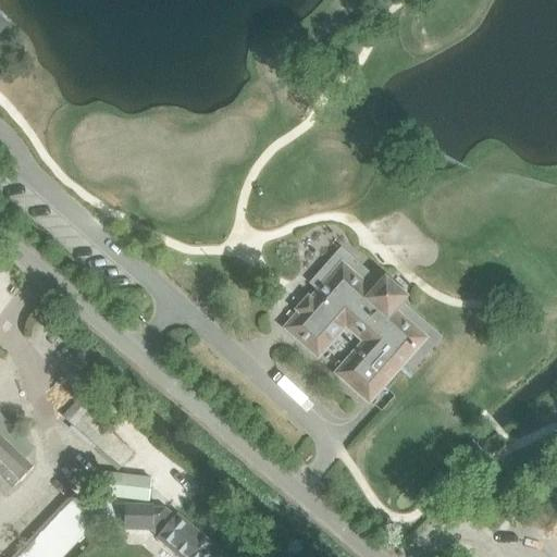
[(313,240),(295,260),(314,277),(332,257),(313,240)]
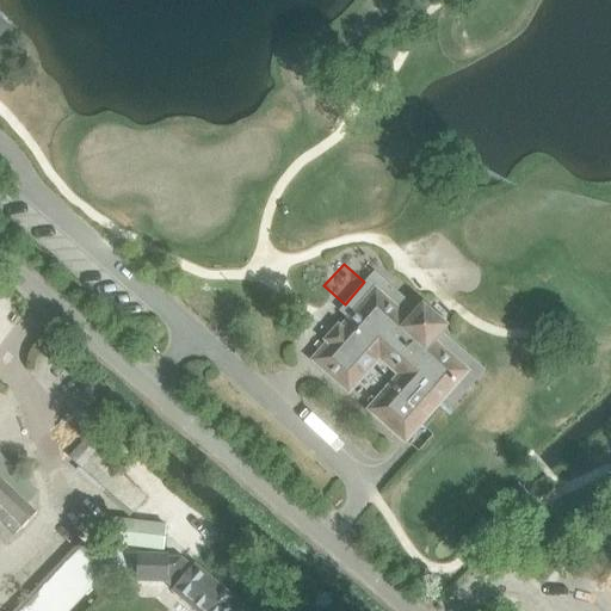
[(423,309),(409,323),(375,294),(341,332),(338,328),(326,343),(329,345),(315,362),(344,388),(378,349),(409,376),(375,415),(405,440),(464,374),(431,343),(444,328),(423,309)]
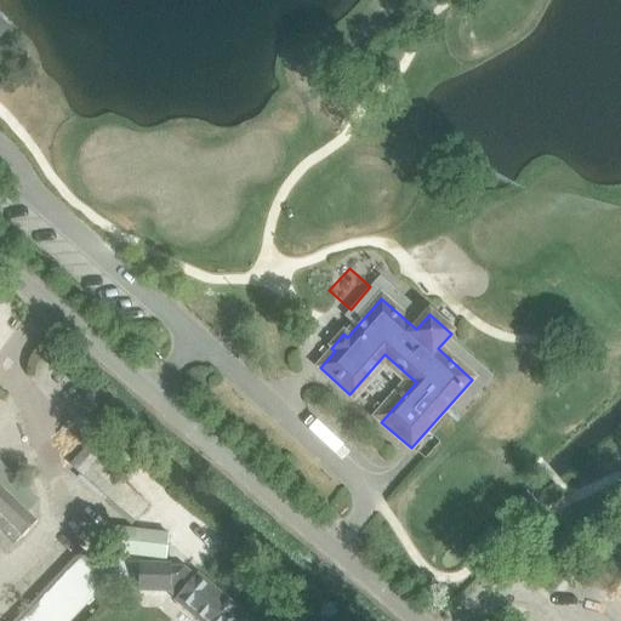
[(100,461),(103,457),(89,445),(69,466),(136,524),(153,506),(100,461)]
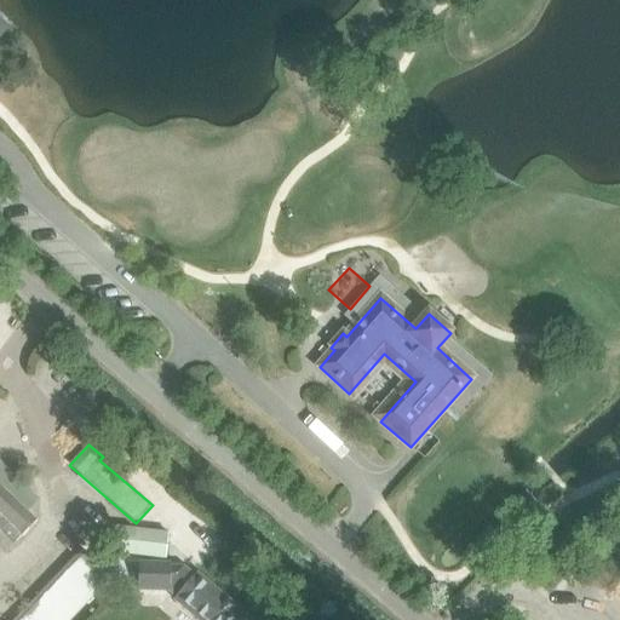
[(28,512),(39,501),(0,464),(0,516),(0,546),(7,554),(22,538),(23,539),(39,522),(28,512)]
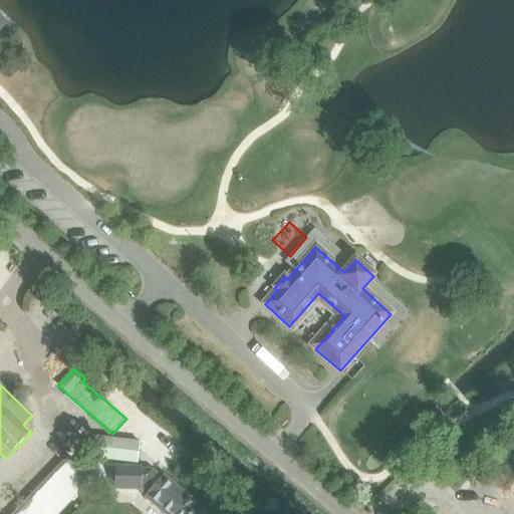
[(138,465),(141,442),(93,437),(90,460),(138,465)]
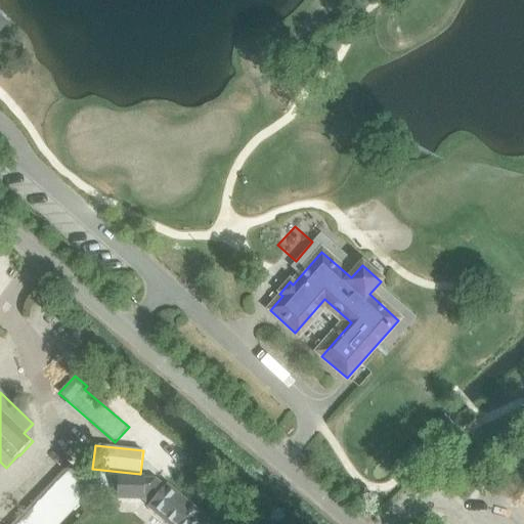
[(61,523),(89,495),(95,489),(72,467),(16,523),(61,523)]
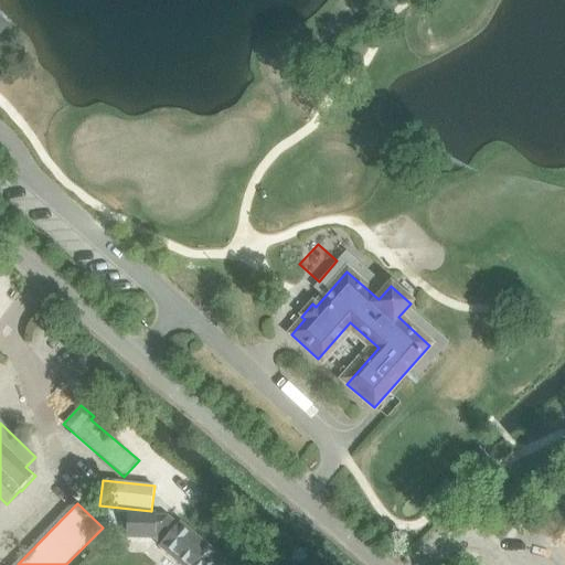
[(168,516),(152,516),(152,513),(115,514),(115,515),(103,515),(104,539),(115,539),(115,541),(118,541),(152,540),(152,532),(155,531),(155,532),(164,541),(159,547),(179,564),(230,564),(220,556),(221,555),(181,522),(177,526),(167,518),(168,516)]
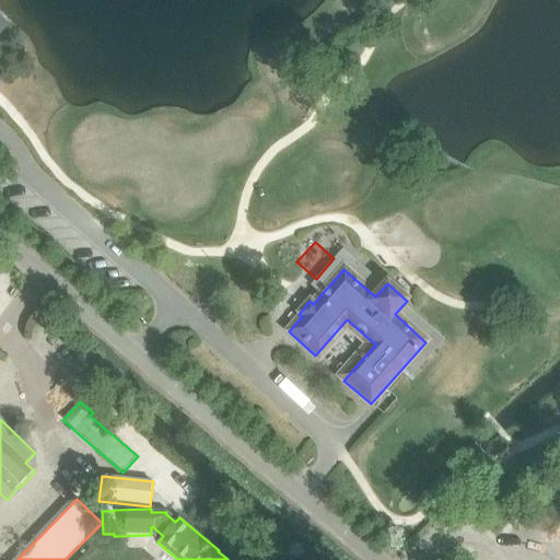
All buildings are outlined.
